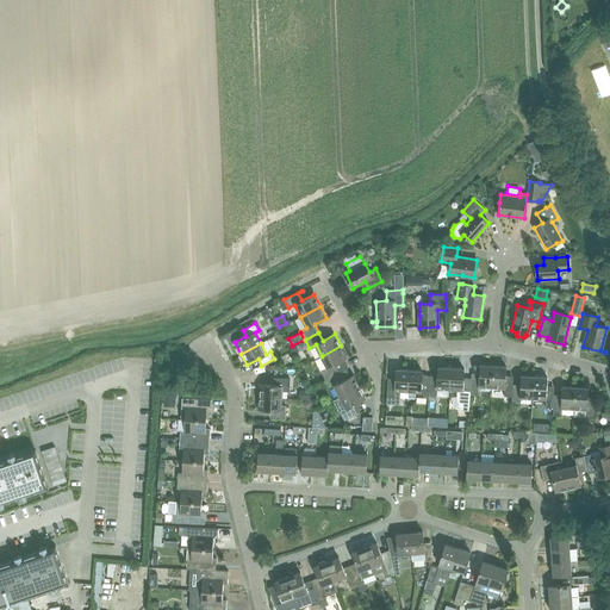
[(290,348),(293,354),(299,350),(297,344),(290,348)]
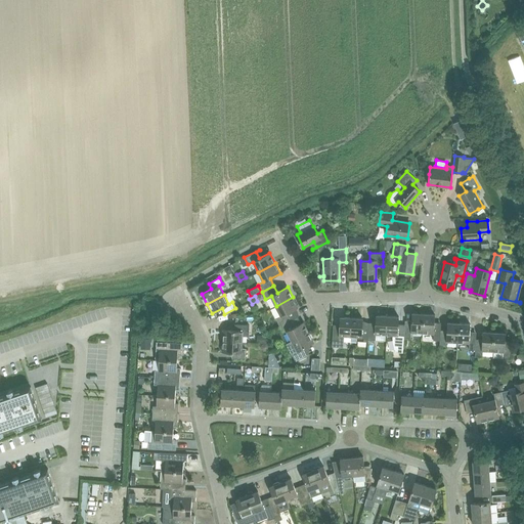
[(293,297),(276,306),(281,316),(275,318),(279,325),(290,320),(291,319),(288,313),(298,307),(293,297)]
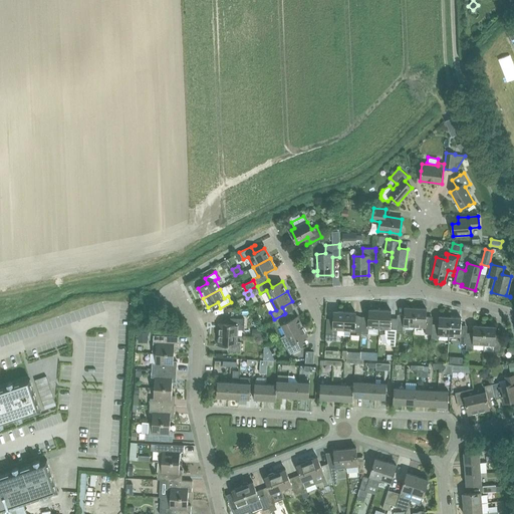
[(398,317),(398,318),(397,331),(403,331),(403,326),(415,327),(416,308),(405,307),(404,317),(398,317)]
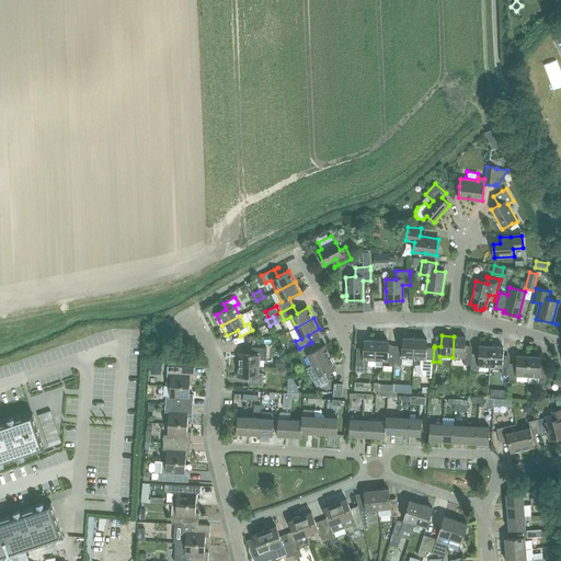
[(464,364),(471,364),(471,354),(472,348),(465,347),(466,336),(454,336),(453,357),(464,357),(464,364)]
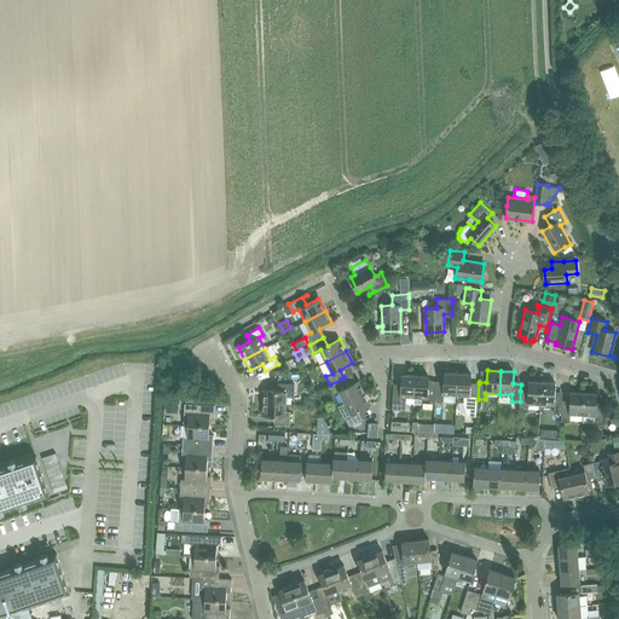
[(444,394),(456,394),(458,374),(444,372),(444,382),(437,381),(435,383),(435,400),(444,401),(444,394)]
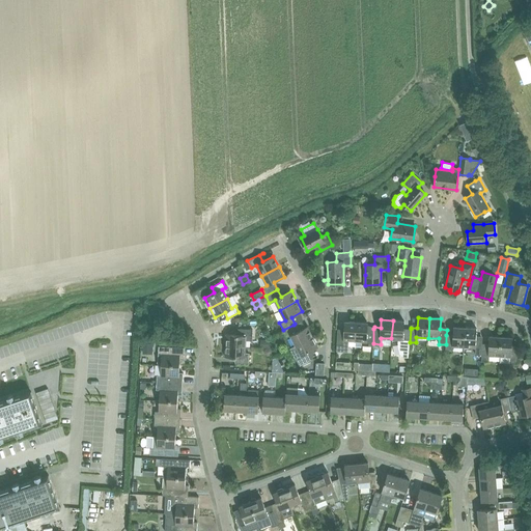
[(409,357),(410,342),(411,329),(403,329),(404,320),(393,320),(391,338),(398,339),(398,342),(401,356),(409,357)]
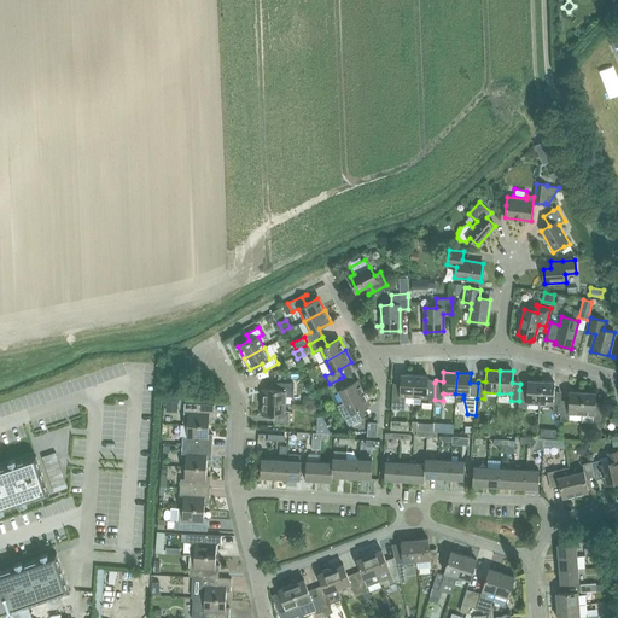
[(406,397),(413,397),(414,375),(401,374),(401,383),(392,383),(392,401),(392,408),(404,409),(406,397)]
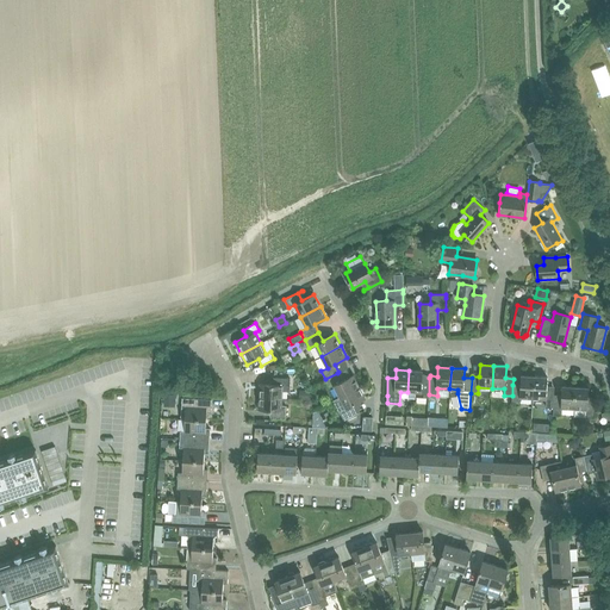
[(429,398),(429,394),(429,378),(422,378),(422,371),(409,371),(408,392),(408,398),(415,398),(415,397),(429,398)]
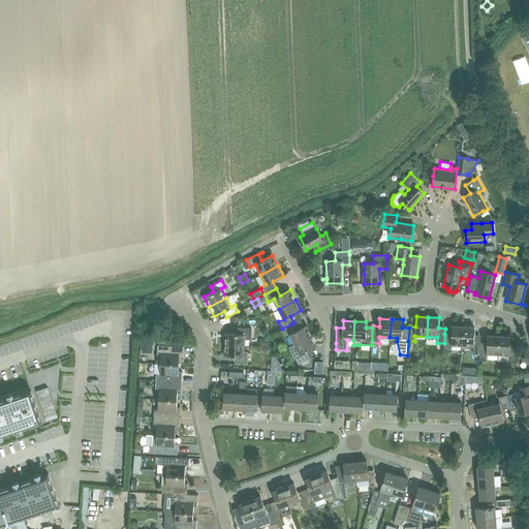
[(296,331),(292,323),(282,329),(280,330),(284,337),(289,334),(294,344),(311,335),(306,325),(296,331)]
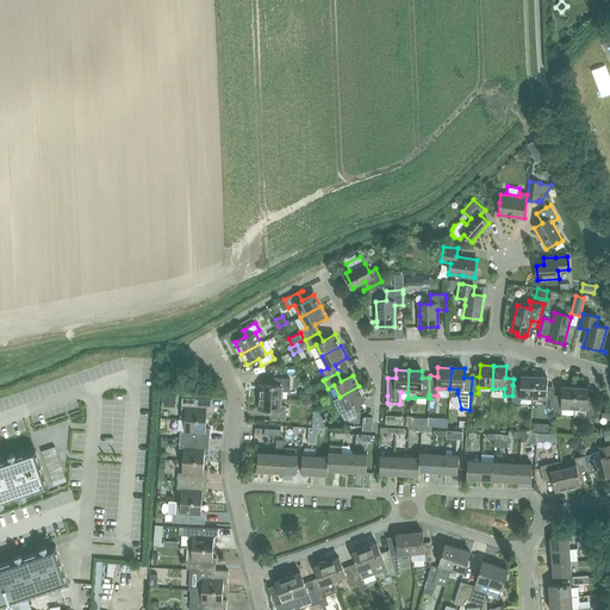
[(533,398),(534,377),(521,375),(521,385),(512,385),(512,396),(511,404),(518,405),(520,398),(533,398)]
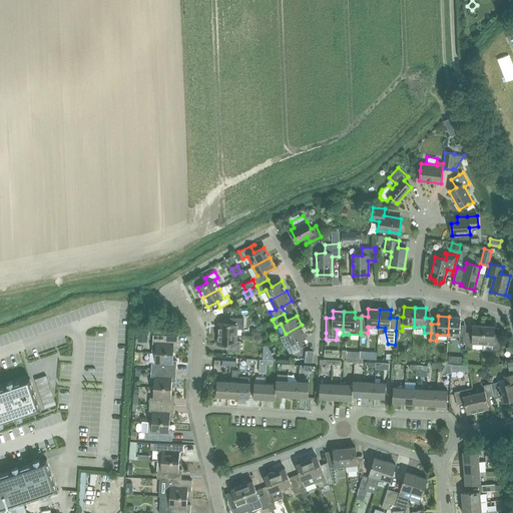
[(460,317),(449,317),(448,335),(459,336),(458,342),(465,342),(466,335),(466,328),(460,327),(460,317)]
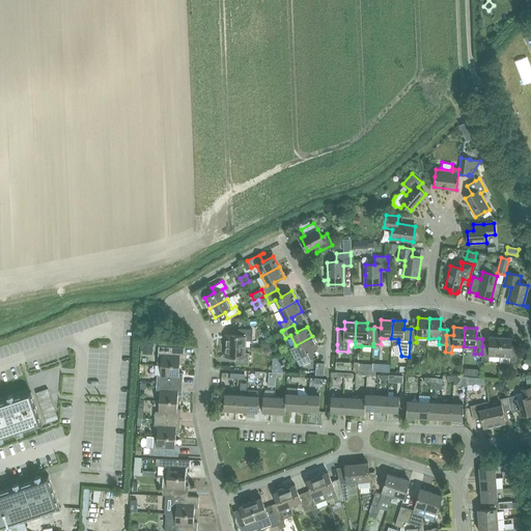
[(246,346),(246,340),(252,341),(252,335),(250,335),(250,329),(248,329),(238,329),(238,335),(226,334),(225,345),(246,346)]
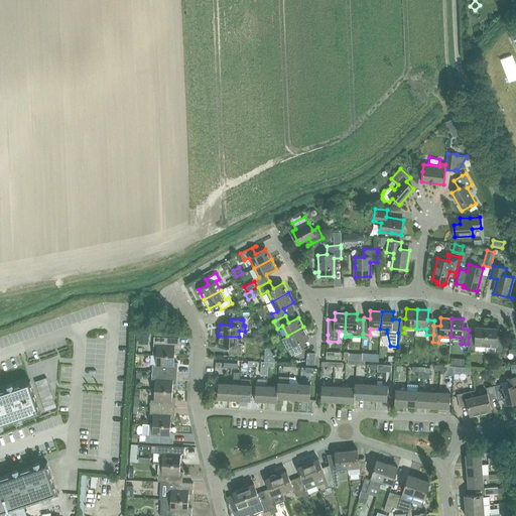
[(287,336),(288,337),(282,340),(291,355),(302,350),(299,343),(309,338),(303,327),(287,336)]
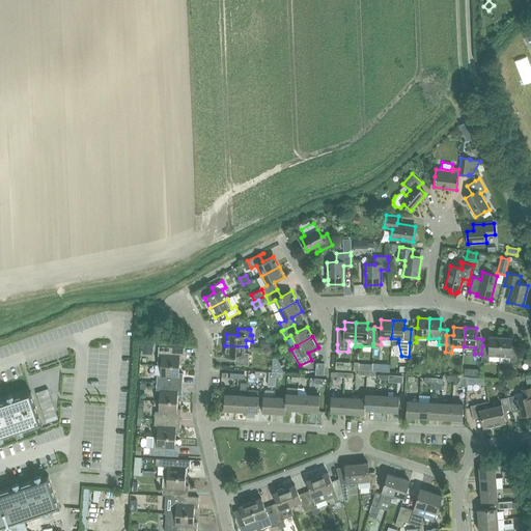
[(487,355),(500,356),(501,337),(490,336),(488,346),(482,346),(481,354),(481,362),(487,362),(487,355)]
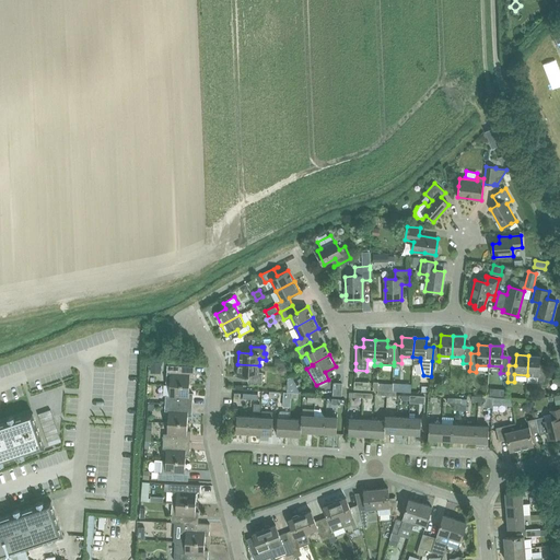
[(540,357),(528,356),(527,375),(539,375),(538,383),(546,384),(547,368),(539,366),(540,357)]
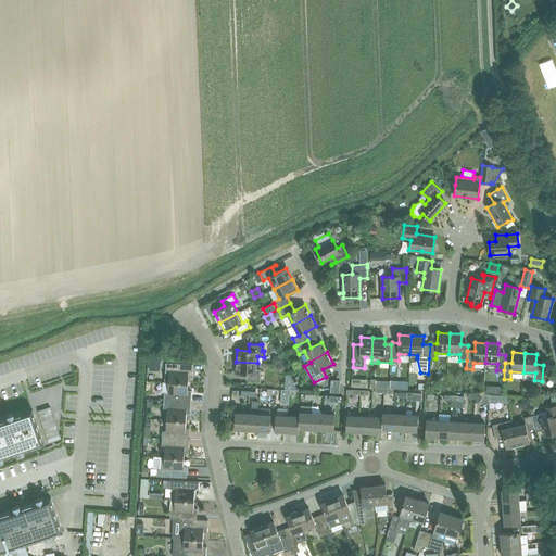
[(257,363),(236,362),(236,374),(248,375),(247,380),(257,381),(260,381),(261,369),(256,369),(257,363)]
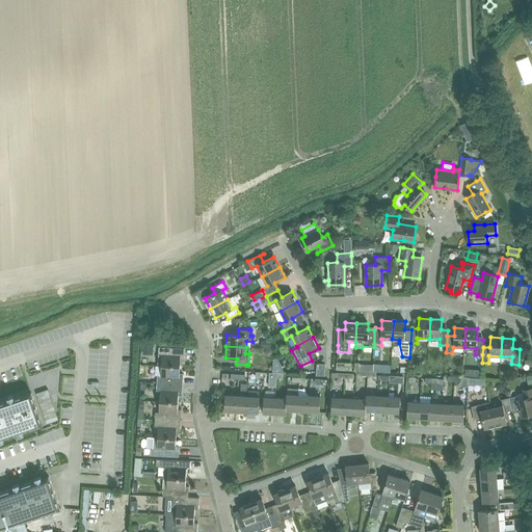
[(159,347),(158,365),(180,366),(180,360),(184,360),(185,348),(159,347)]
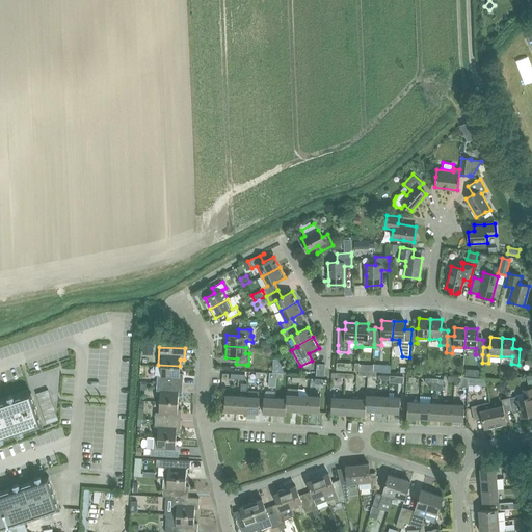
[(371,370),(378,371),(380,356),(374,354),(371,370)]
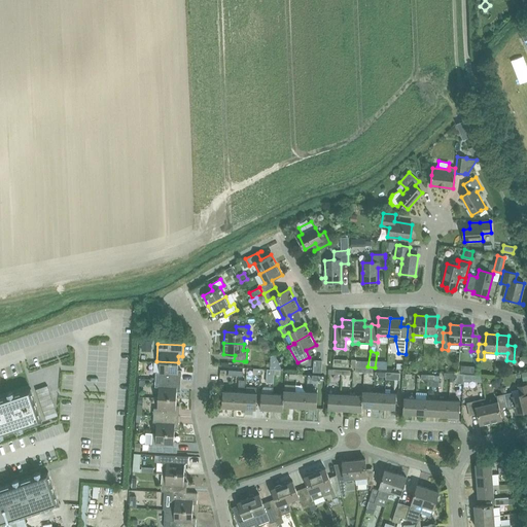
[(351,367),(355,367),(361,367),(361,359),(351,359),(351,367)]
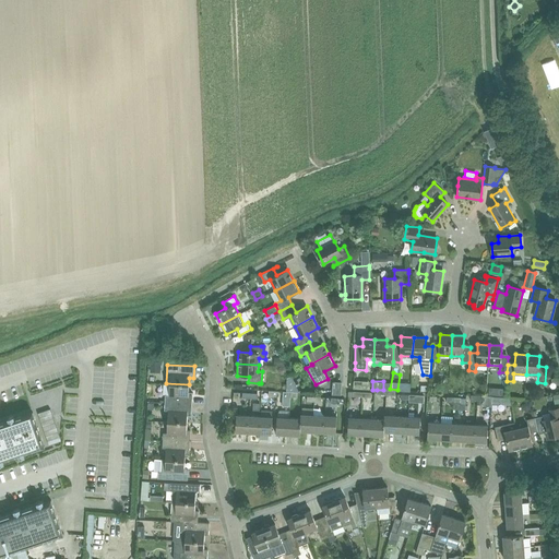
[(342,382),(333,382),(332,394),(341,395),(342,382)]
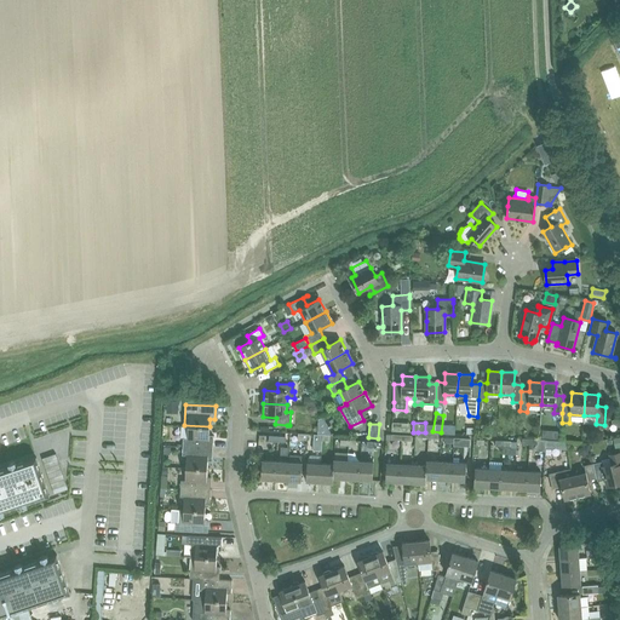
[(210,426),(184,425),(184,426),(188,426),(188,438),(183,438),(183,447),(213,448),(213,435),(210,435),(210,426)]
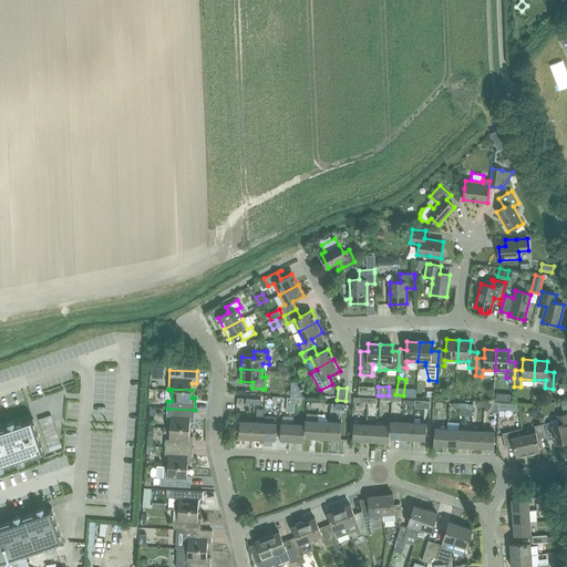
[(171,416),(169,428),(189,429),(189,421),(194,421),(195,410),(167,409),(166,416),(171,416)]
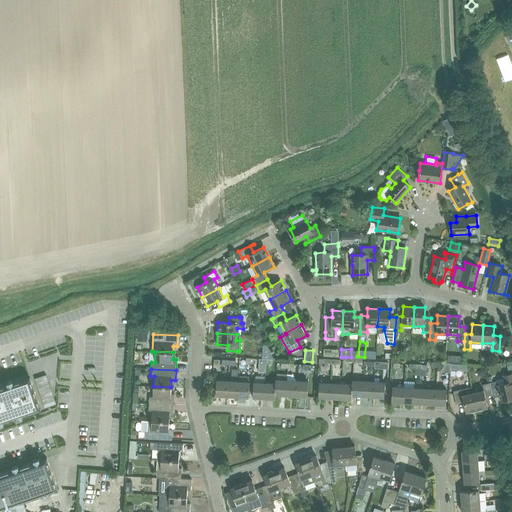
[(490,382),(493,395),(493,397),(500,396),(501,402),(511,398),(511,373),(503,376),(505,383),(498,385),(497,381),(490,382)]
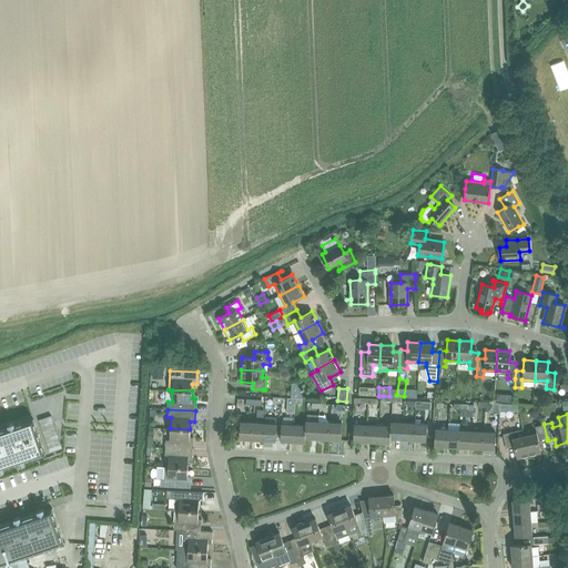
[(39,421),(50,452),(62,448),(51,416),(39,421)]
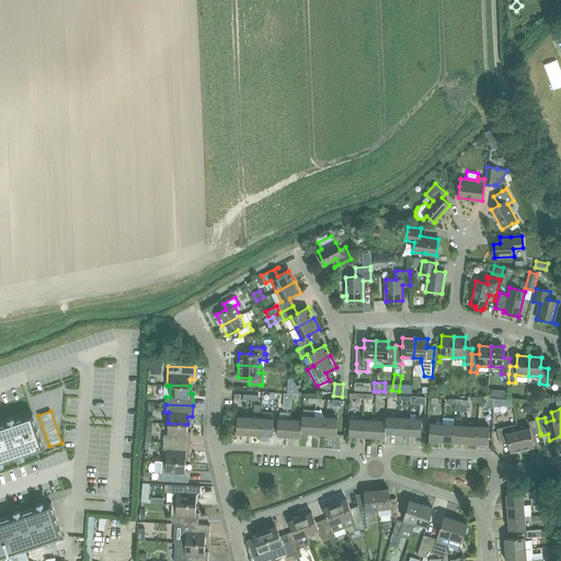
[(0,560),(20,560),(18,552),(64,537),(52,502),(44,504),(43,502),(37,504),(37,506),(21,513),(20,510),(14,512),(14,515),(0,519),(0,466),(6,465),(4,462),(19,457),(20,460),(25,458),(25,455),(45,448),(33,413),(15,420),(14,418),(8,420),(9,422),(0,424),(0,560)]
